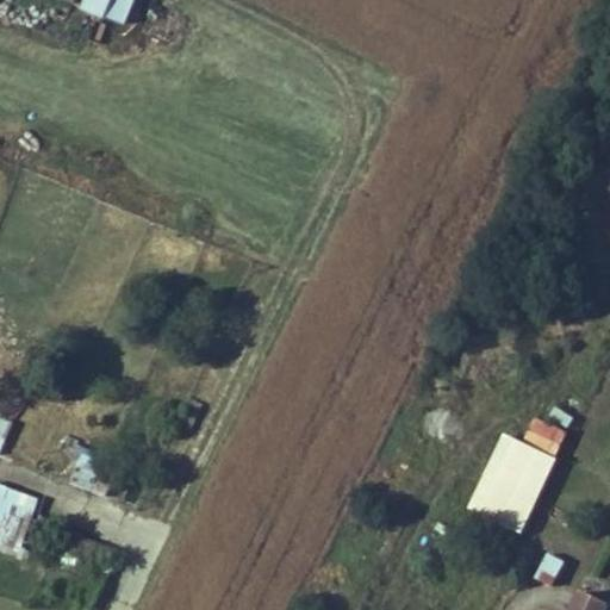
[(85,0),(81,12),(125,27),(135,0),(85,0)]
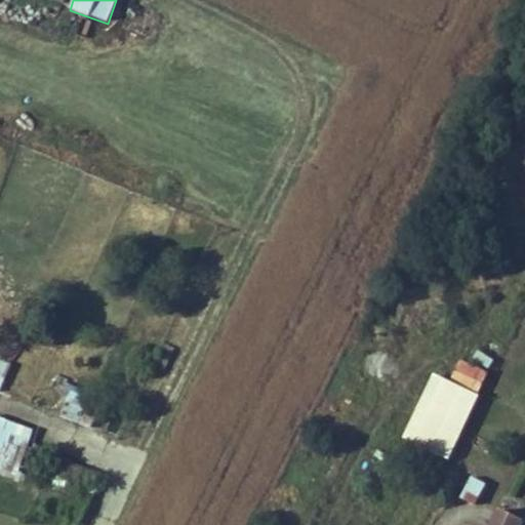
[(460,359),(450,378),(478,393),(488,373),(460,359)]
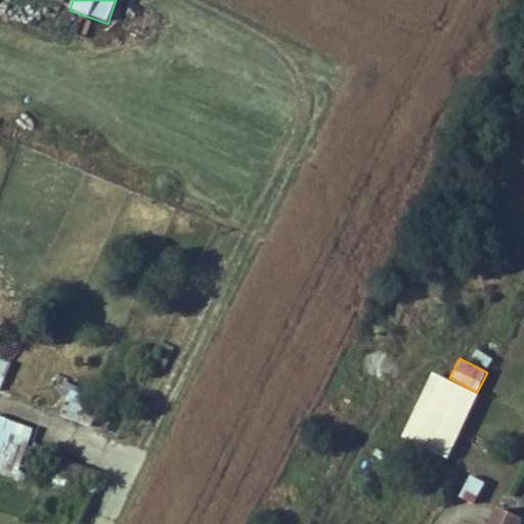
[(0,359),(0,390),(2,391),(9,361),(0,359)]
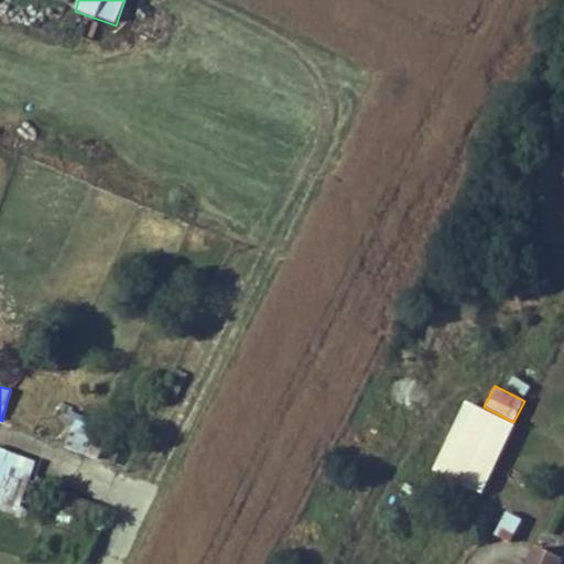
[(433,473),(483,496),(516,425),(466,402),(433,473)]
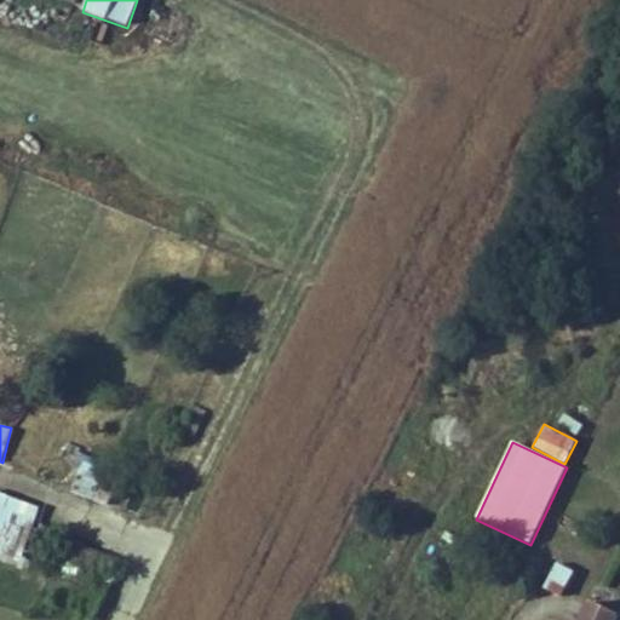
[(76,499),(120,499),(120,460),(76,460),(76,499)]
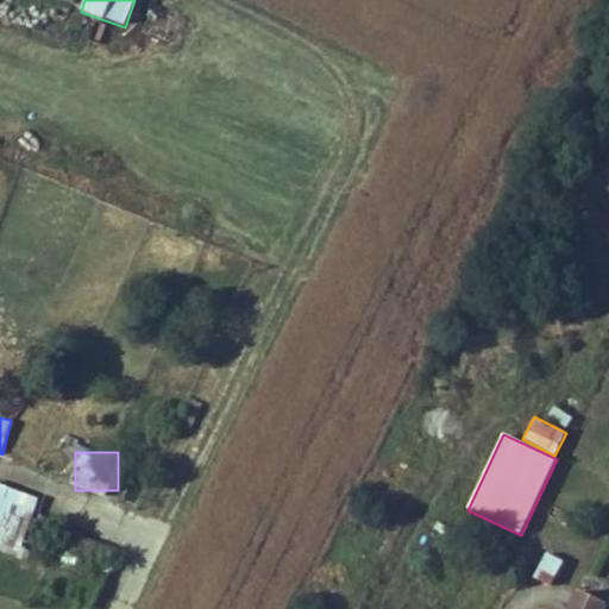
[(36,500),(0,487),(0,508),(20,516),(29,520),(36,500)]
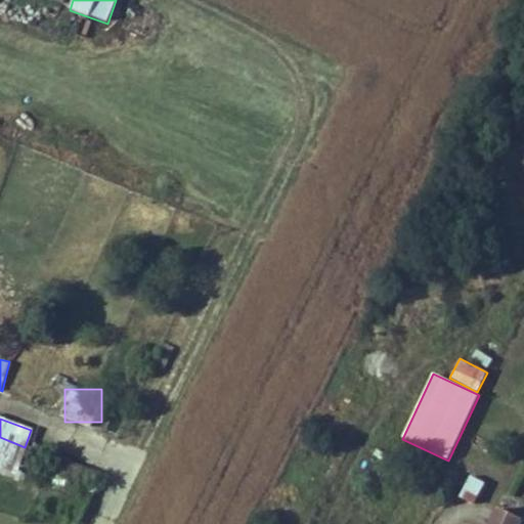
[(17,444),(0,437),(0,447),(14,452),(17,444)]
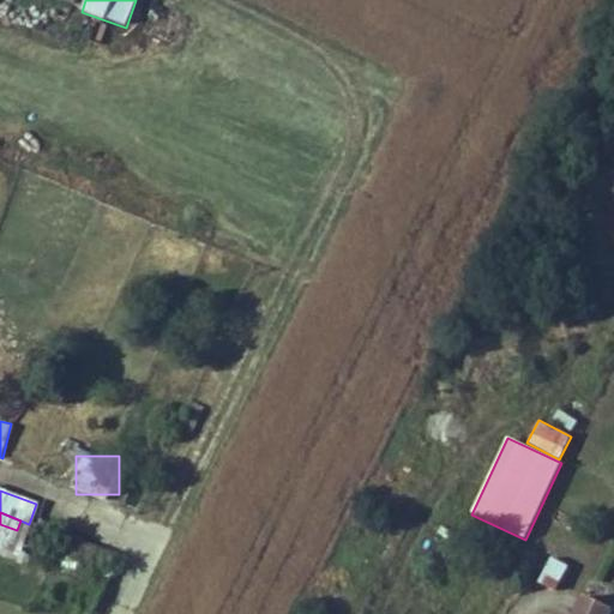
[(548,558),(537,583),(555,591),(566,567),(548,558)]
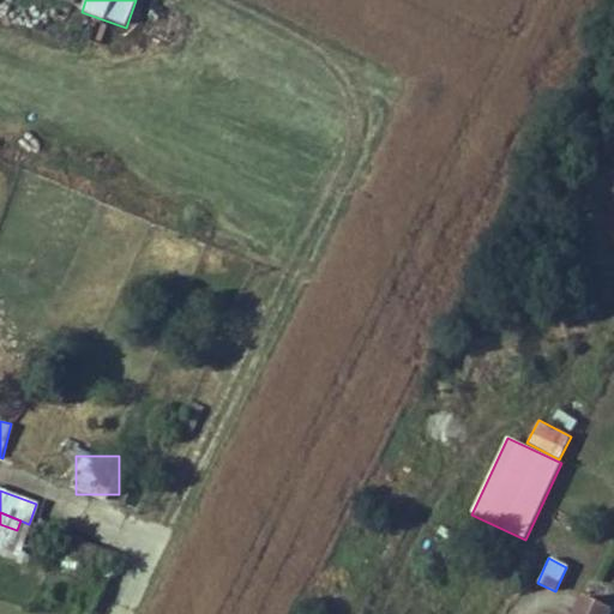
[(567,613),(564,612),(563,613),(608,613),(612,608),(585,595),(575,613),(567,613)]
